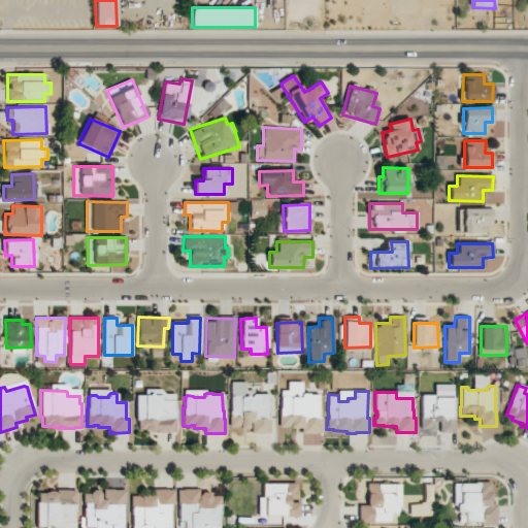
[(281,397),(282,397),(283,395),(289,395),(290,397),(301,397),(301,395),(302,393),(308,393),(309,394),(319,394),(319,419),(322,419),(322,433),(301,433),(301,428),(291,428),(291,425),(287,425),(287,427),(278,427),(278,407),(281,407),(281,397)]
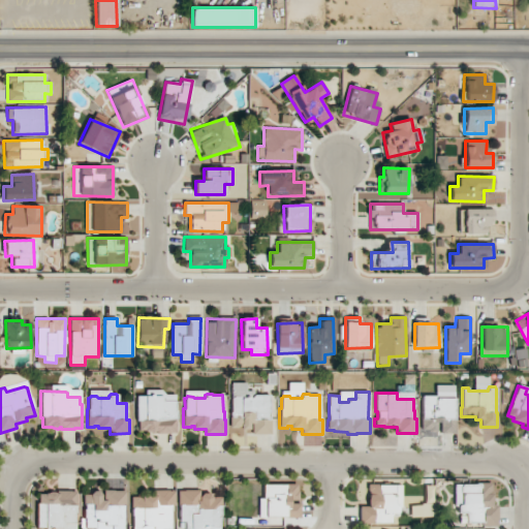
[(231,398),(232,398),(234,396),(240,396),(242,398),(251,398),(253,395),(269,395),(270,433),(252,434),(252,423),(249,423),(250,429),(241,430),(241,427),(230,427),(230,416),(231,416),(230,415),(230,412),(231,411),(231,398)]
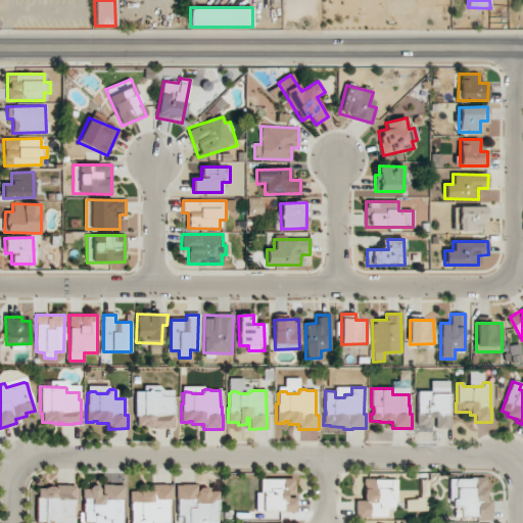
[(417,390),(432,390),(432,393),(449,393),(449,428),(436,428),(436,418),(432,418),(432,427),(423,427),(423,425),(417,425),(417,390)]
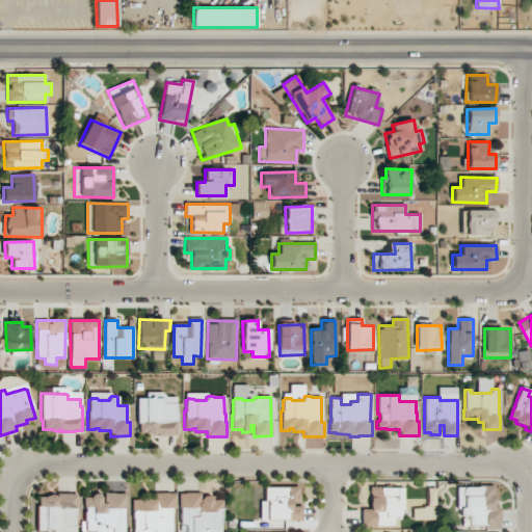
[(136,398),(161,398),(163,399),(163,403),(177,403),(177,411),(178,411),(178,435),(157,436),(156,434),(145,434),(145,432),(139,432),(139,423),(137,423),(136,398)]
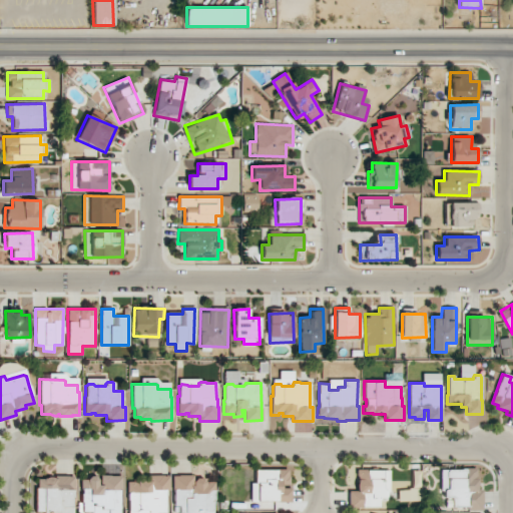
[(475,469),(448,469),(446,472),(446,476),(448,478),(448,481),(447,481),(447,490),(445,490),(444,491),(444,497),(445,498),(452,498),(452,506),(469,506),(469,510),(482,510),(482,490),(477,490),(477,479),(476,479),(475,469)]
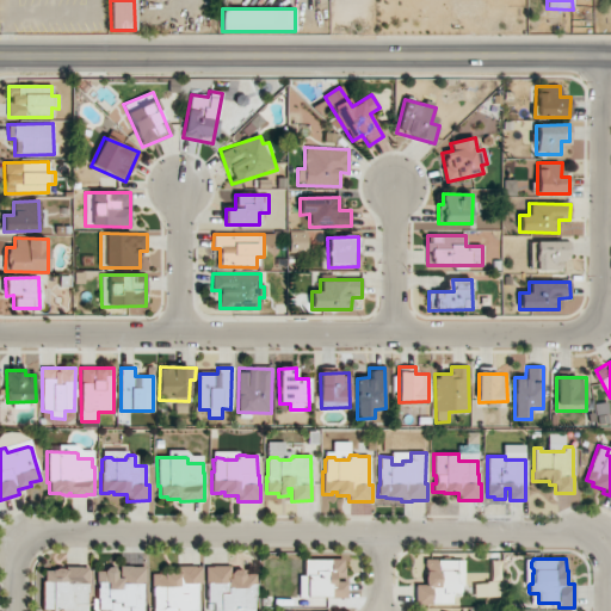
[(303,560),(341,560),(341,567),(344,567),(344,578),(334,576),(334,581),(346,581),(346,598),(329,598),(329,597),(307,597),(307,576),(303,576),(303,560)]
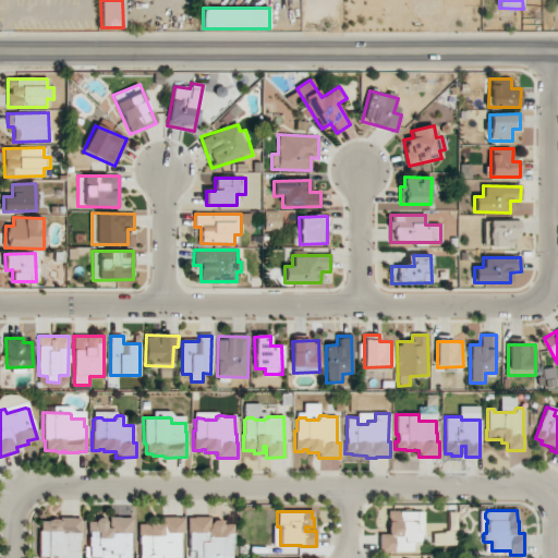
[(388,512),(392,511),(416,511),(416,532),(420,534),(420,540),(419,542),(413,542),(413,552),(379,552),(379,534),(389,534),(388,532),(387,526),(388,524),(388,512)]
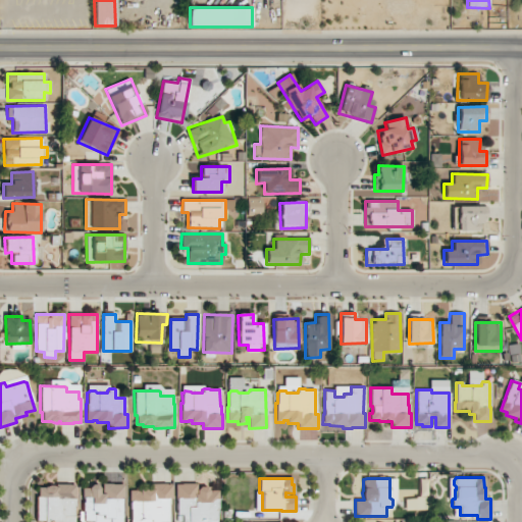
[(38,487),(38,496),(36,496),(36,521),(60,521),(63,516),(74,516),(74,507),(75,507),(75,484),(69,484),(69,483),(55,484),(55,486),(54,485),(48,485),(46,487),(38,487)]
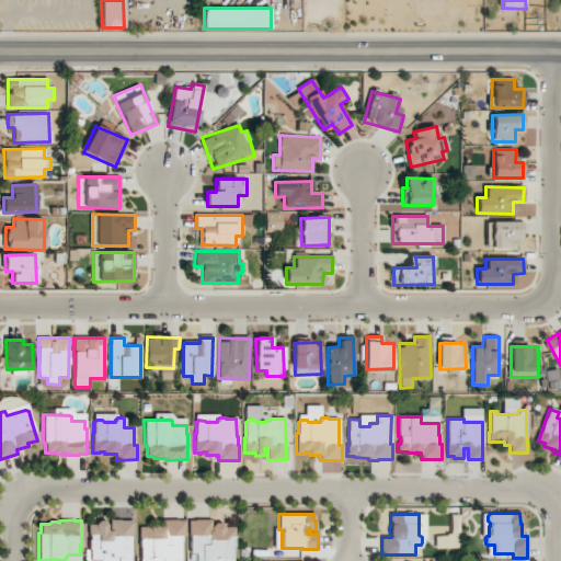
[(189,519),(212,521),(212,526),(215,523),(221,523),(226,527),(235,527),(235,546),(232,546),(233,558),(230,560),(225,560),(222,558),(212,558),(212,560),(203,560),(196,560),(196,553),(190,553),(190,536),(189,535),(189,519)]
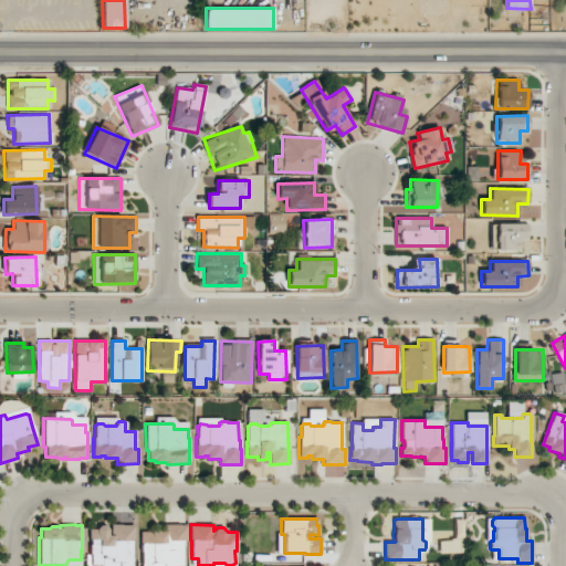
[(88,528),(96,528),(100,525),(105,525),(108,528),(108,535),(111,535),(111,525),(135,525),(135,541),(132,541),(132,565),(119,565),(119,561),(112,561),(112,557),(102,557),(102,565),(90,565),(90,554),(88,554),(88,544),(90,544),(90,540),(90,538),(88,528)]
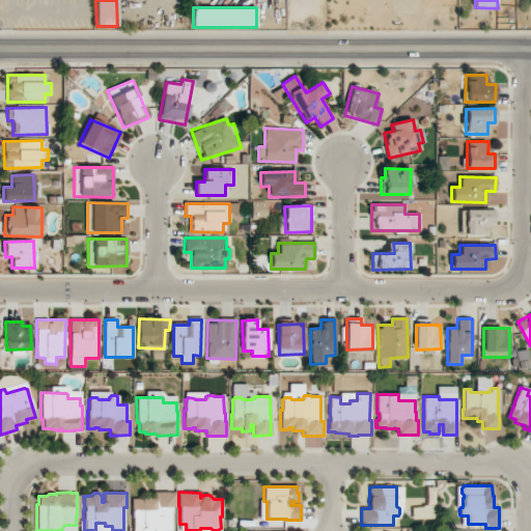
[(132,499),(139,499),(139,500),(143,500),(143,499),(155,498),(155,493),(174,493),(174,507),(170,507),(171,530),(162,530),(161,530),(154,530),(154,528),(142,528),(141,529),(136,529),(134,528),(134,518),(133,518),(132,499)]
